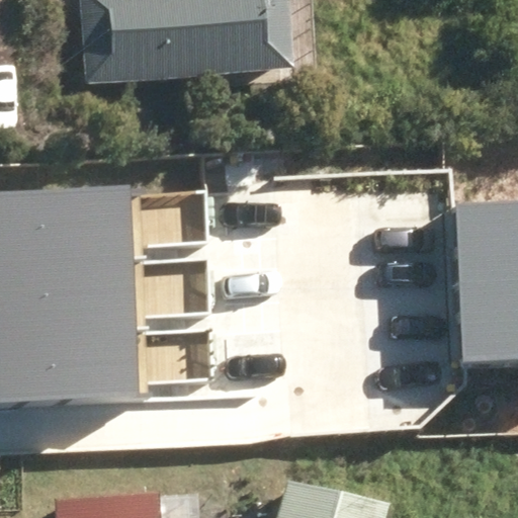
[(92,89),(93,100),(110,98),(109,85),(291,73),(286,0),(76,0),(82,89),(92,89)]
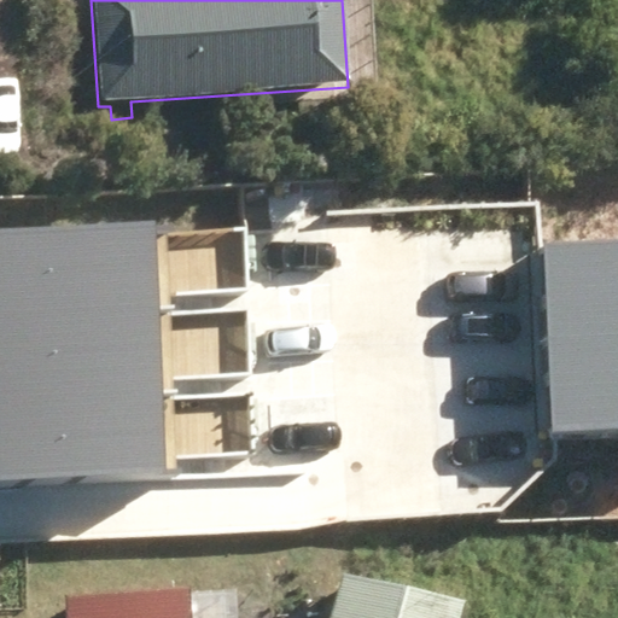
[(0,313),(162,307),(158,221),(0,227),(0,313)]
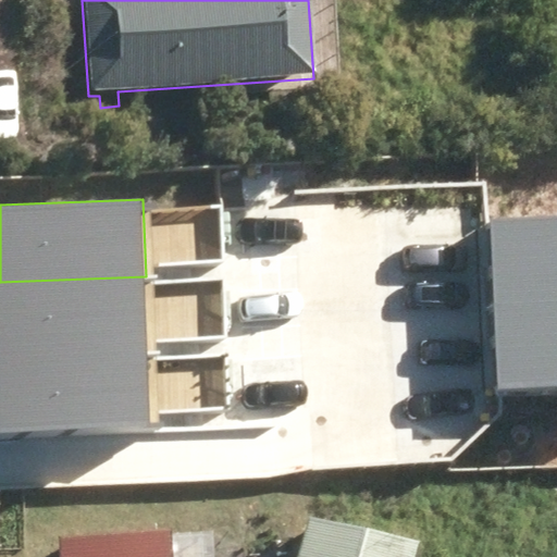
[(556,219),(493,223),(497,308),(556,305),(556,219)]
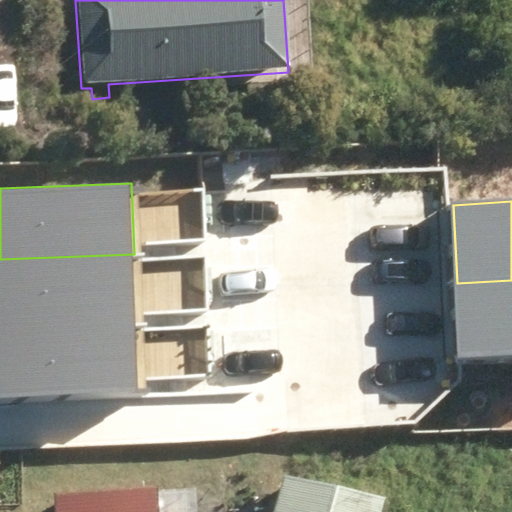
[(0,259),(0,332),(137,327),(134,254),(0,259)]
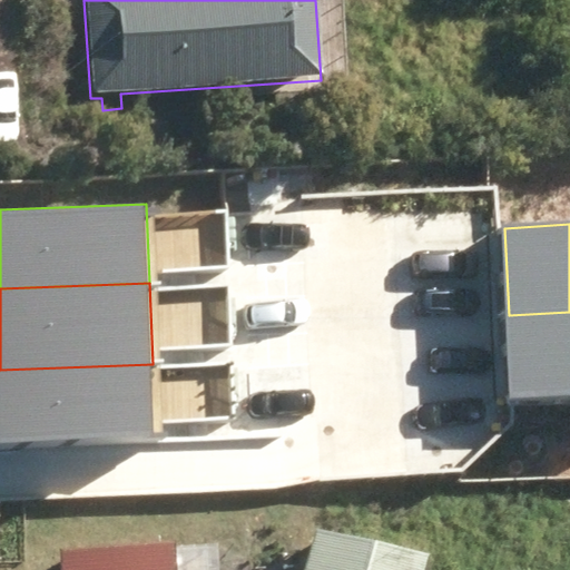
[(569,393),(569,312),(509,315),(513,396),(569,393)]
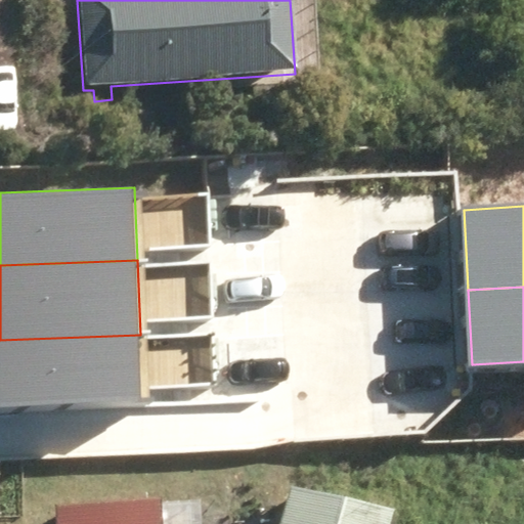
[(0,406),(142,401),(140,335),(0,340),(0,406)]
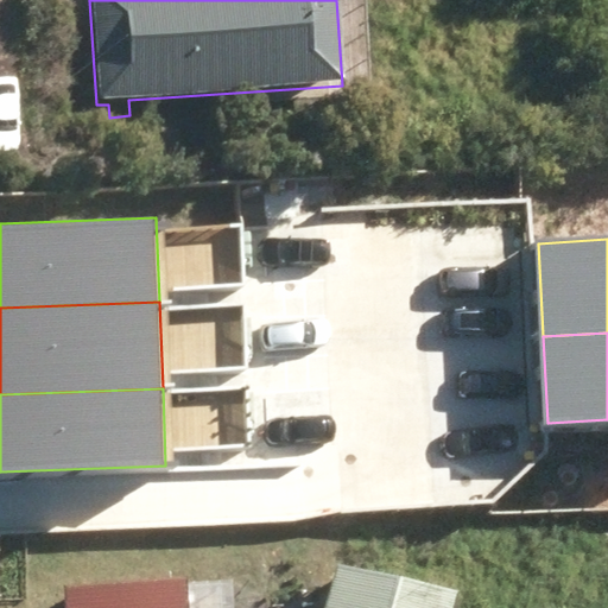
[(323,607),(454,607),(458,596),(336,564),(323,607)]
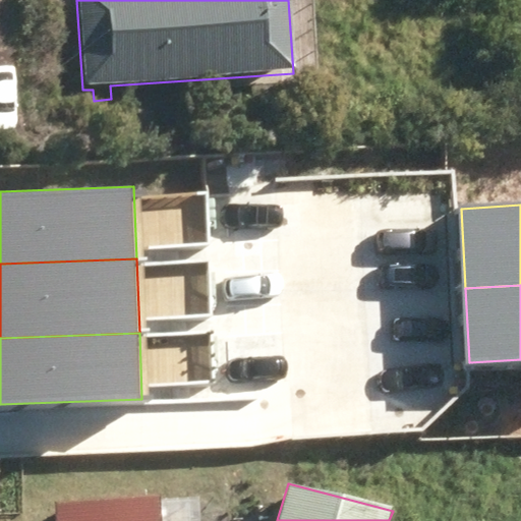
[(53,503),(53,520),(203,520),(201,503),(160,505),(159,496),(53,503)]
